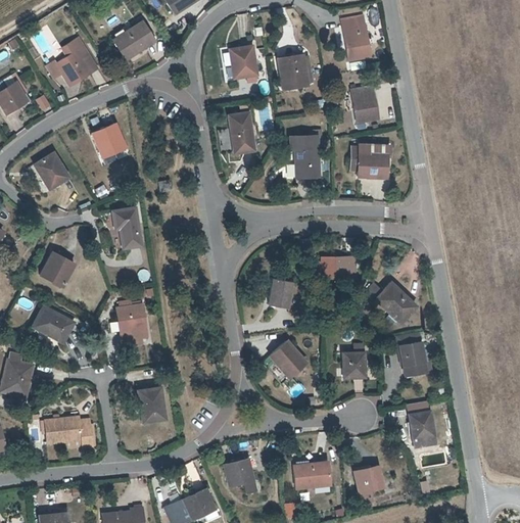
[(162,0),(171,12),(190,0),(162,0)]
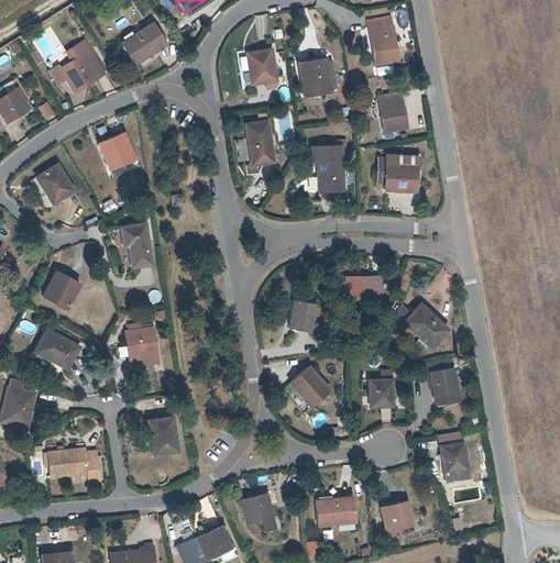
[(374,64),(396,61),(387,15),(366,20),(374,64)]
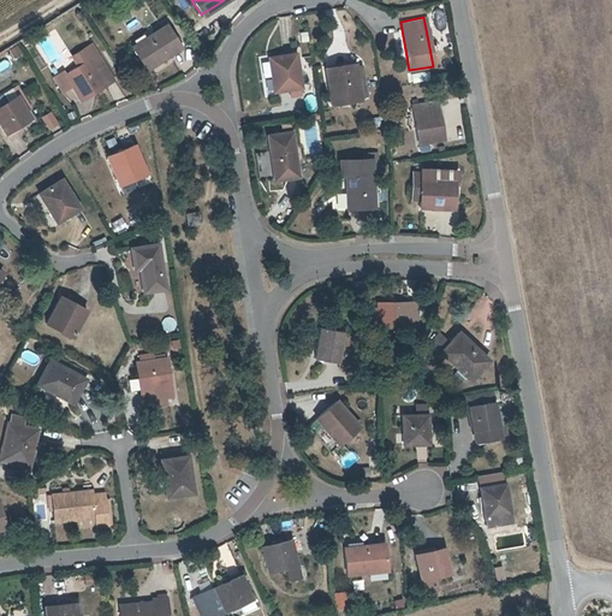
[(148,70),(182,48),(166,25),(134,46),(148,70)]
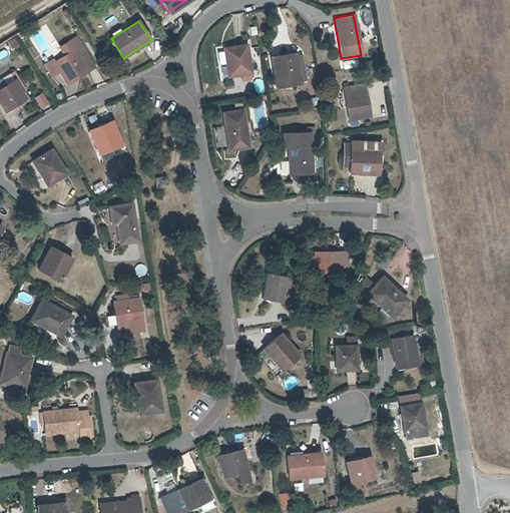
[(75,35),(60,46),(66,55),(80,45),(75,35)]
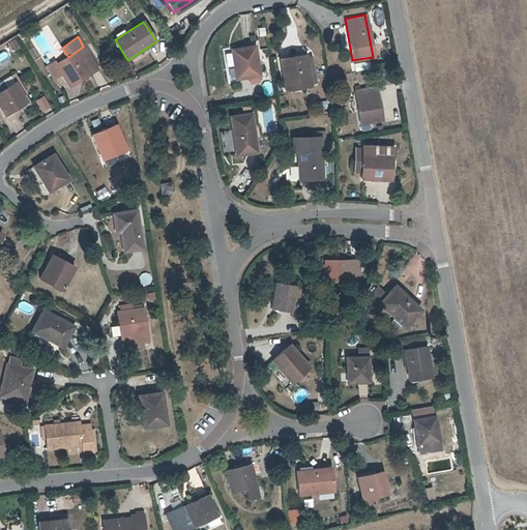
[(98,68),(83,47),(68,57),(57,63),(55,59),(47,64),(55,79),(62,74),(71,86),(98,68)]
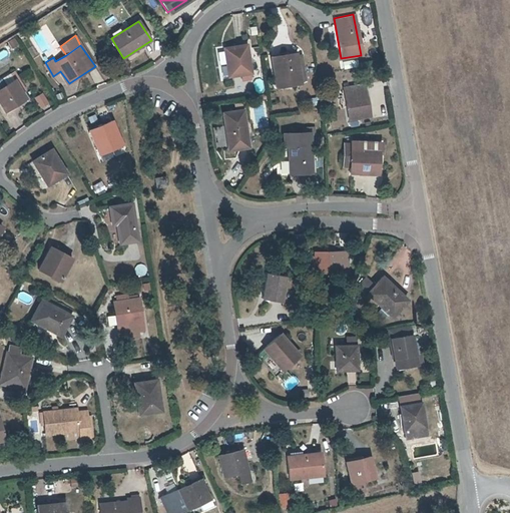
[(226,76),(248,73),(243,45),(223,48),(226,76)]
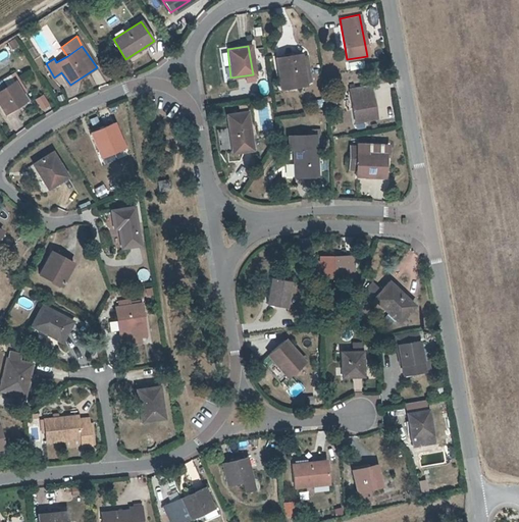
[(307,56),(300,57),(300,53),(276,58),(280,79),(303,73),(303,72),(309,70),(307,56)]
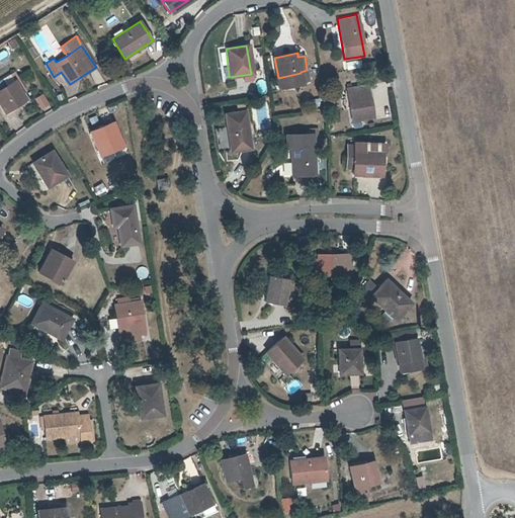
[(0,102),(6,111),(27,98),(16,80),(0,89),(0,102)]
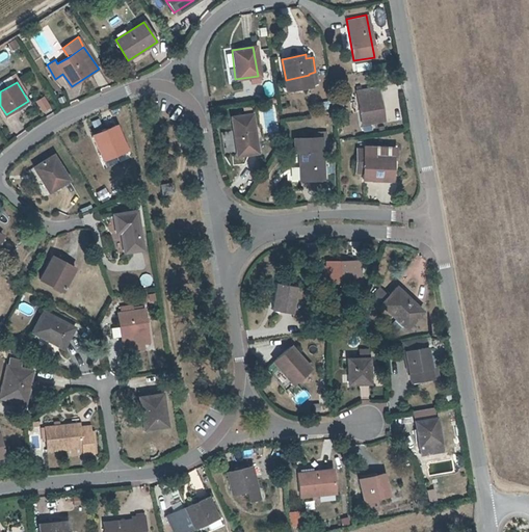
[(363,123),(382,120),(375,85),(356,89),(363,123)]
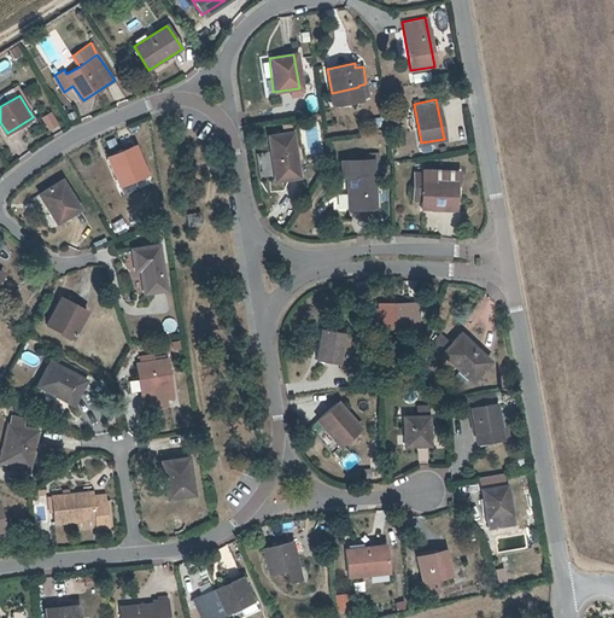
[(413,118),(404,120),(407,133),(415,132),(413,118)]
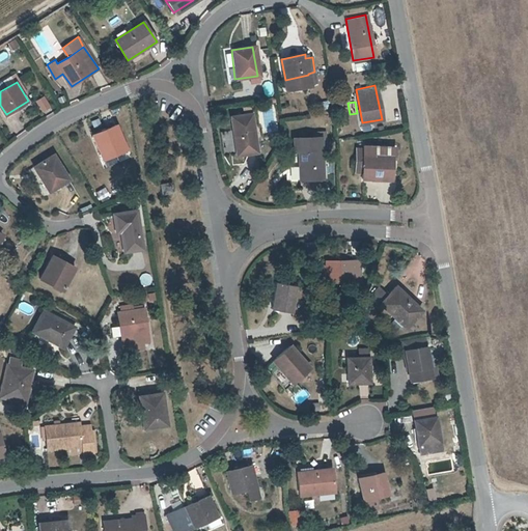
[(237,155),(255,151),(249,114),(231,117),(237,155)]
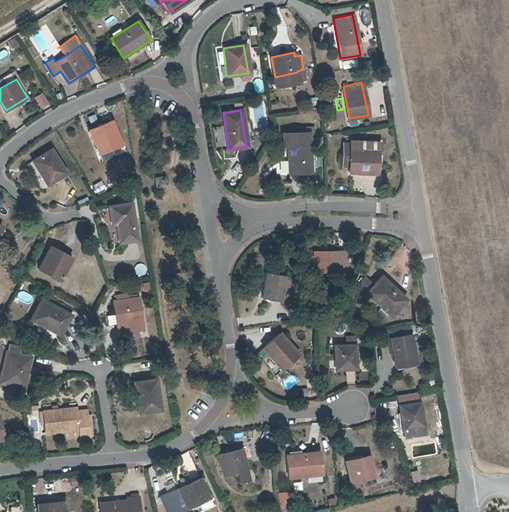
[(101,154),(122,144),(112,122),(90,132),(101,154)]
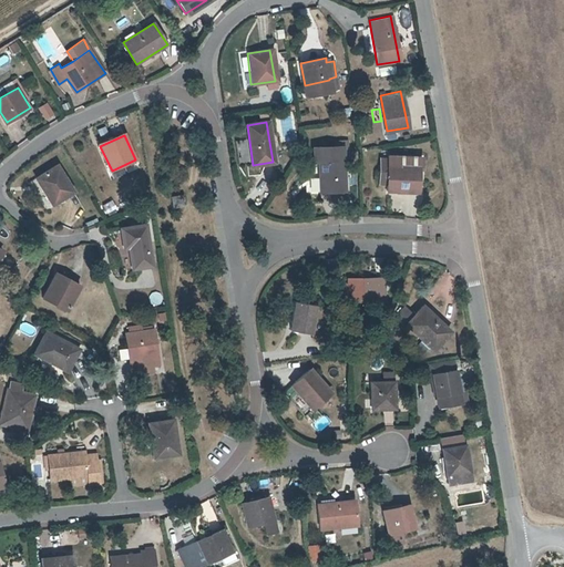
[(345,189),(342,145),(314,147),(314,161),(317,161),(318,192),(345,189)]
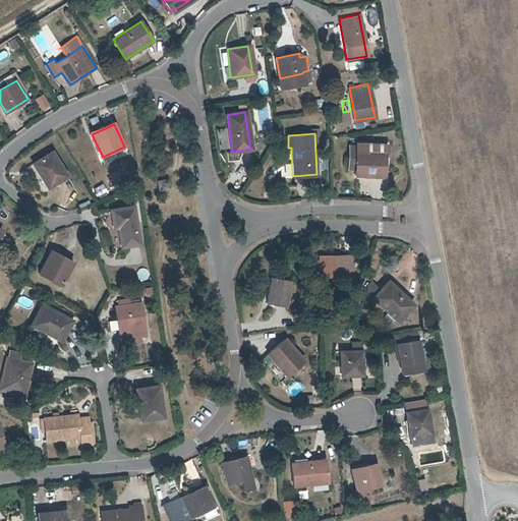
[(356,150),(356,167),(355,173),(364,173),(383,174),(384,160),(387,161),(388,142),(365,142),(357,142),(356,150)]
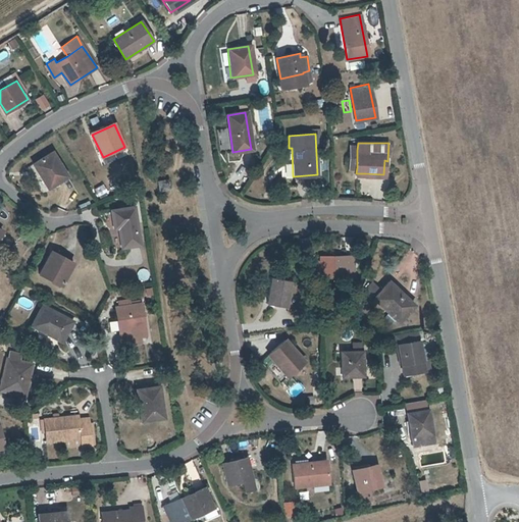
[(51,187),(69,173),(54,151),(35,163),(51,187)]
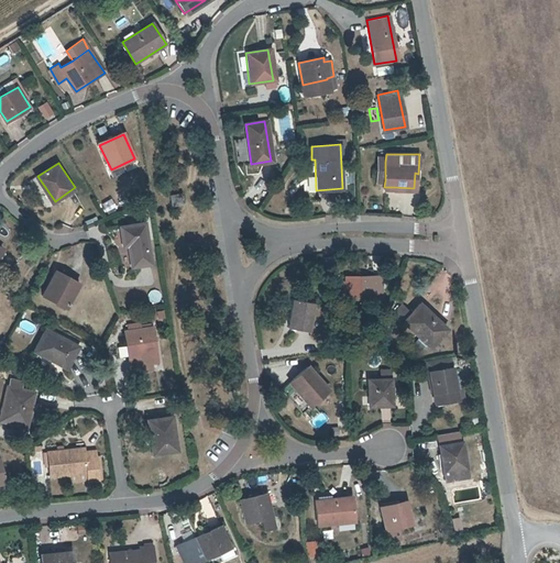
[(173,210),(185,208),(184,194),(171,196),(173,210)]
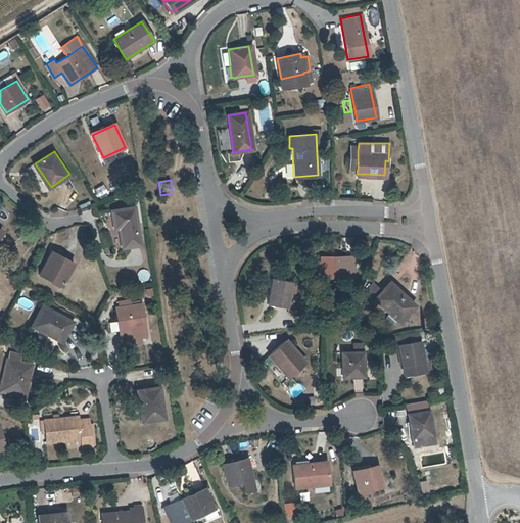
[(137,208),(114,212),(116,230),(121,229),(124,247),(143,244),(137,208)]
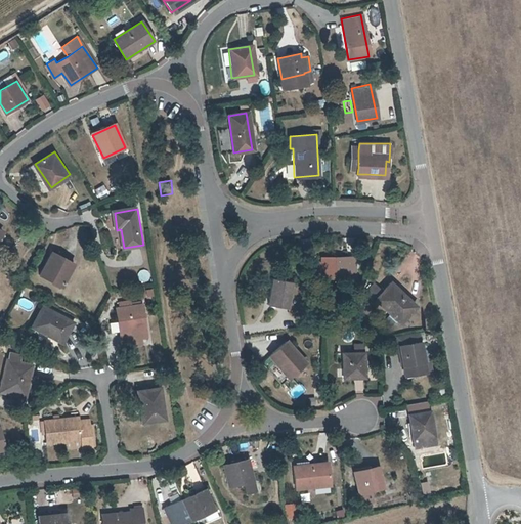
[(63,286),(76,263),(52,251),(40,272),(63,286)]
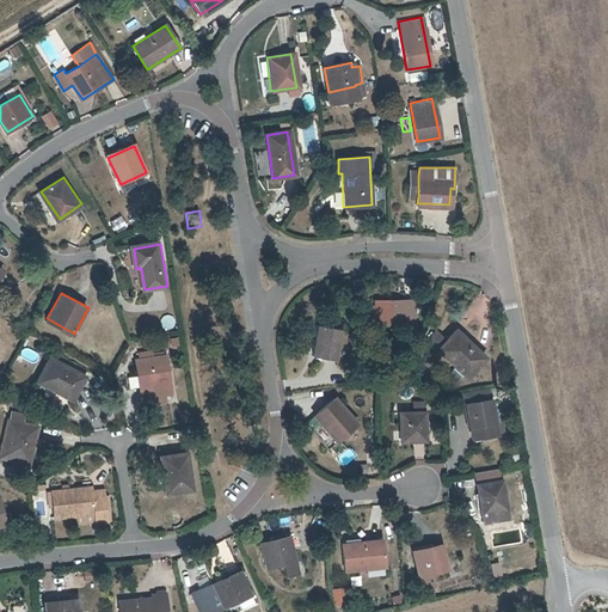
[(378,303),(363,303),(363,317),(366,317),(366,323),(416,322),(416,299),(385,299),(378,299),(378,303)]
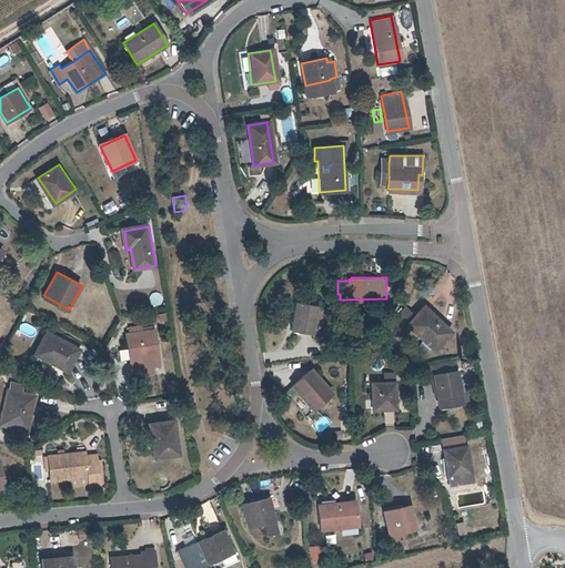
[(150,292),(147,303),(157,305),(160,295),(150,292)]
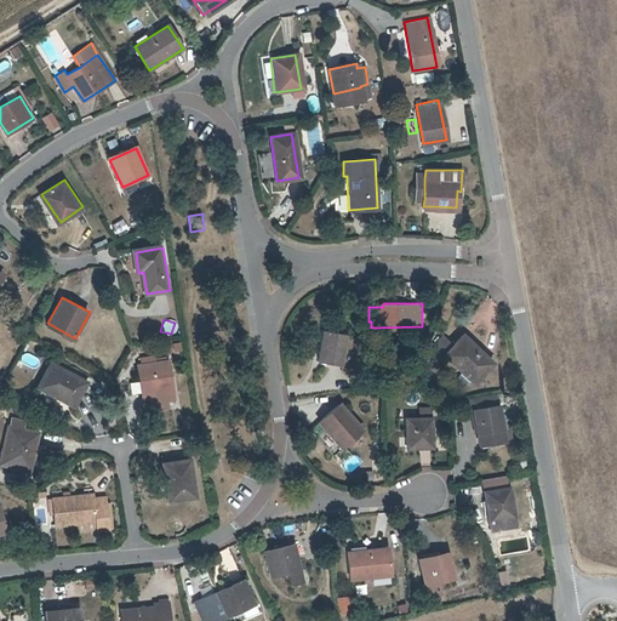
[(342,363),(346,332),(324,329),(320,360),(342,363)]
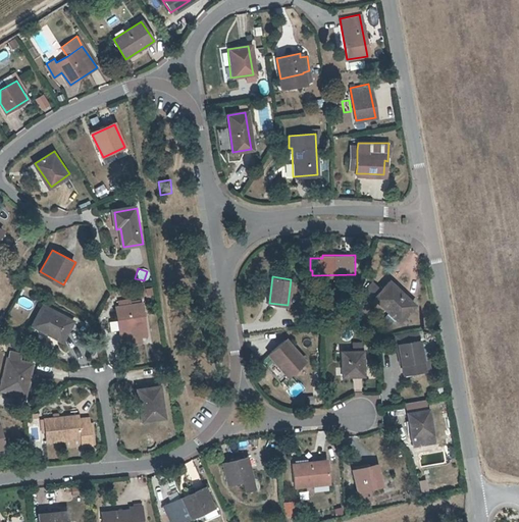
[(376,280),(368,286),(374,296),(397,320),(415,306),(394,281),(382,290),(376,280)]
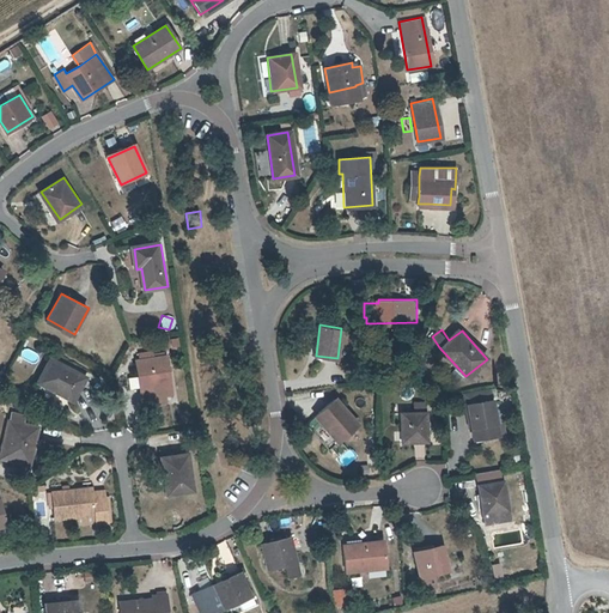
[(165,340),(169,349),(178,346),(175,337),(165,340)]
